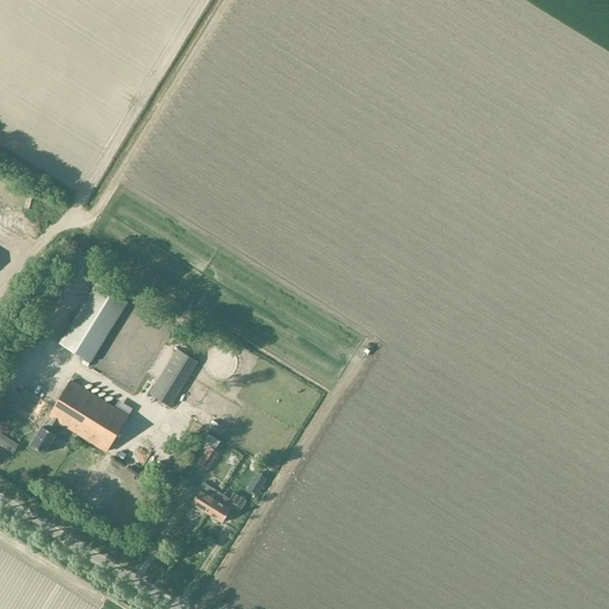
[(89,364),(127,303),(95,283),(58,344),(89,364)]
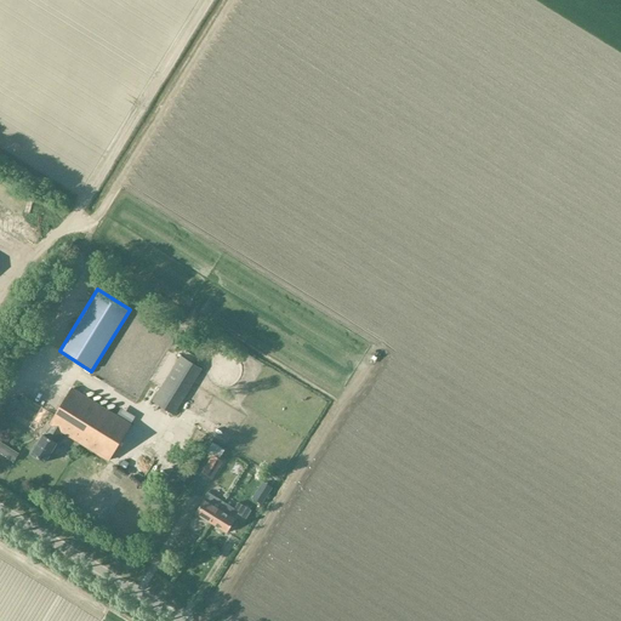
[(180,357),(153,403),(174,416),(201,370),(180,357)]
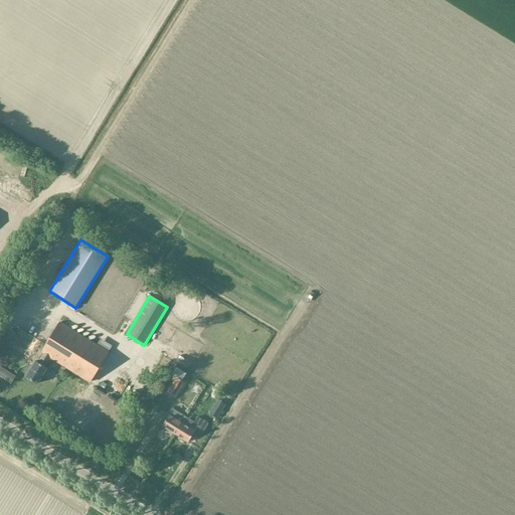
[(90,382),(108,353),(58,322),(40,353),(42,354),(37,363),(35,361),(26,377),(37,384),(39,380),(46,368),(45,367),(50,359),(90,382)]
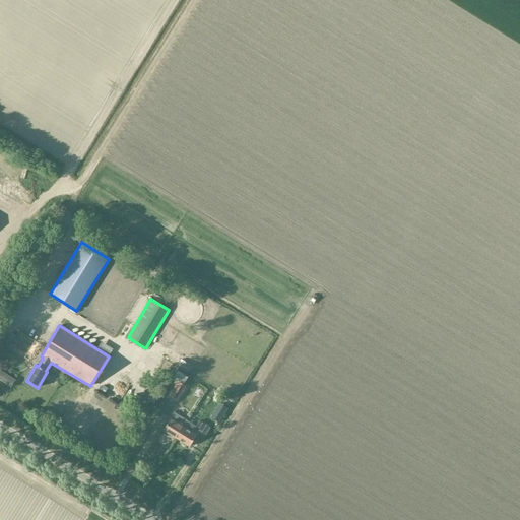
[(187,387),(178,382),(168,397),(177,403),(187,387)]
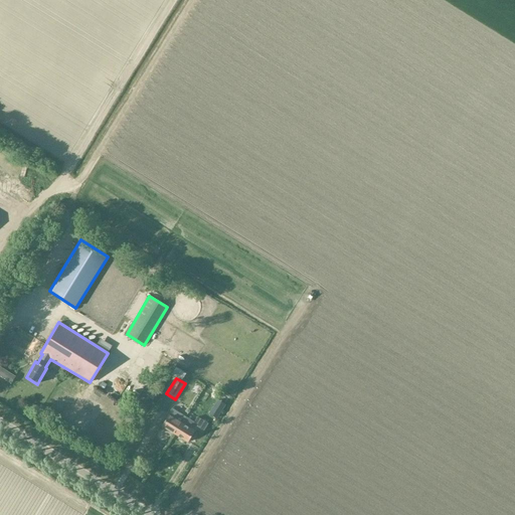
[(216,418),(223,407),(216,403),(209,414),(216,418)]
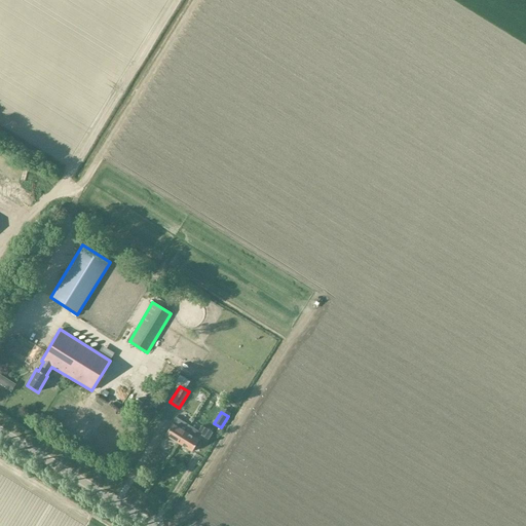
[(179,444),(190,426),(176,417),(172,424),(165,436),(179,444)]
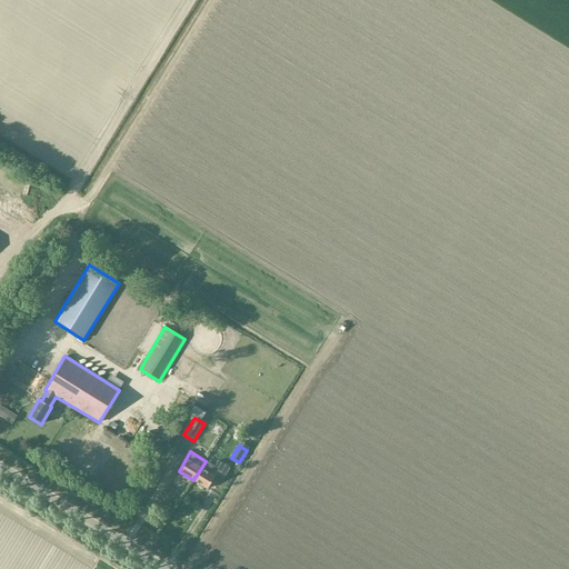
[(218,461),(215,467),(206,461),(193,480),(207,489),(215,477),(221,481),(229,469),(218,461)]
